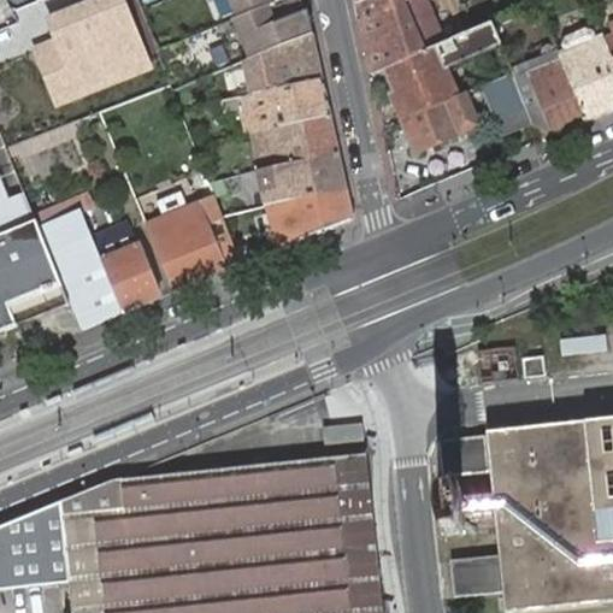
[(88,0),(42,18),(49,35),(29,42),(52,104),(149,66),(123,0),(88,0)]
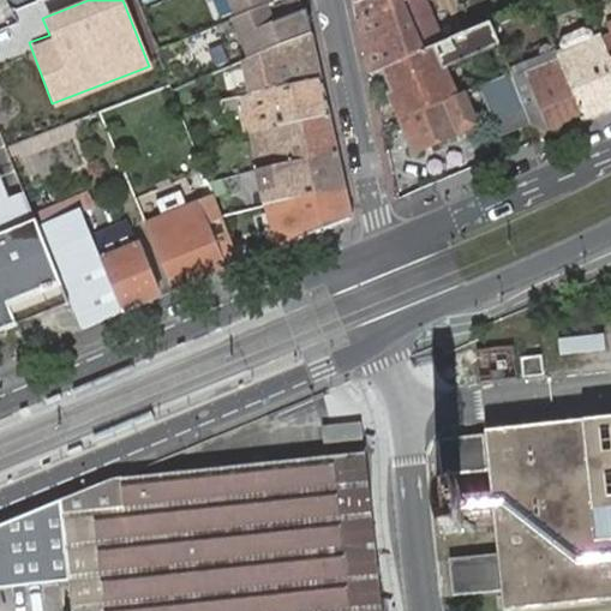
[(227,0),(233,13),(267,0),(227,0)]
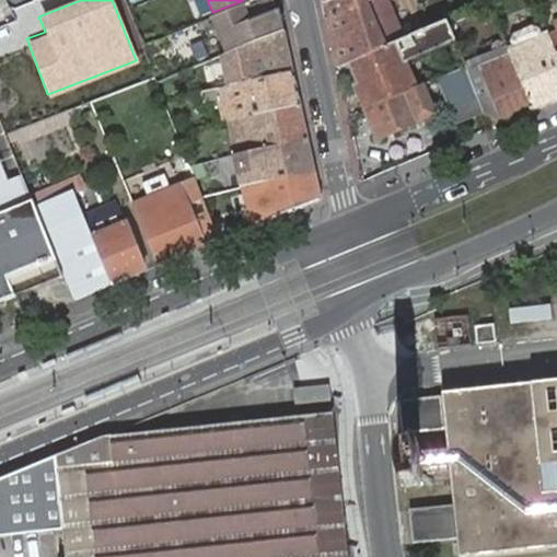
[(212,12),(209,14),(225,51),(233,48),(282,27),(277,7),(251,18),(243,0),(212,12)]
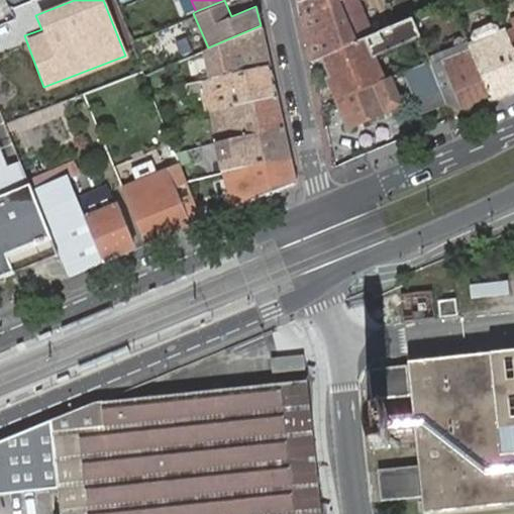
[(296,0),(300,14),(335,0),(296,0)]
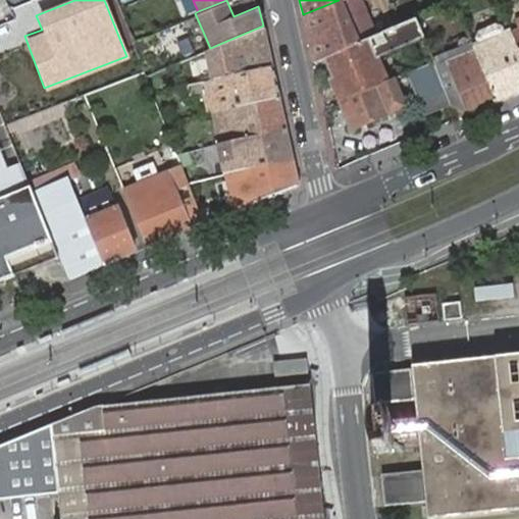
[(360,3),(359,0),(339,0),(303,14),(312,59),(324,55),(372,35),(362,9),(360,3)]
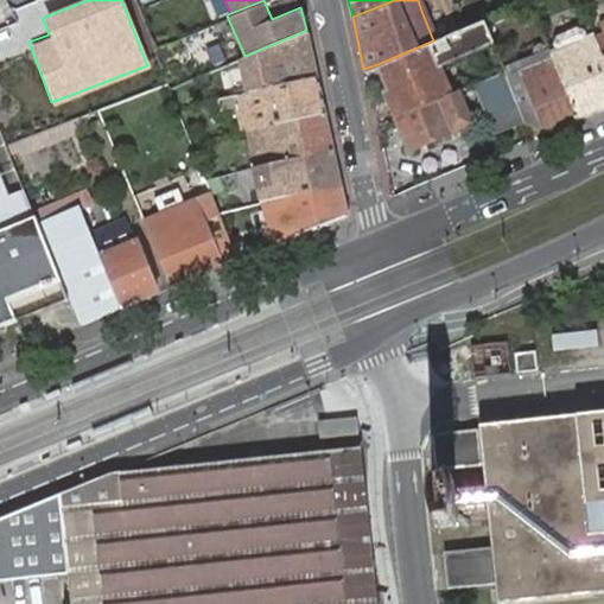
[(490,43),(481,20),(433,40),(377,64),(382,75),(388,90),(385,91),(394,115),(447,93),(436,65),(490,43)]
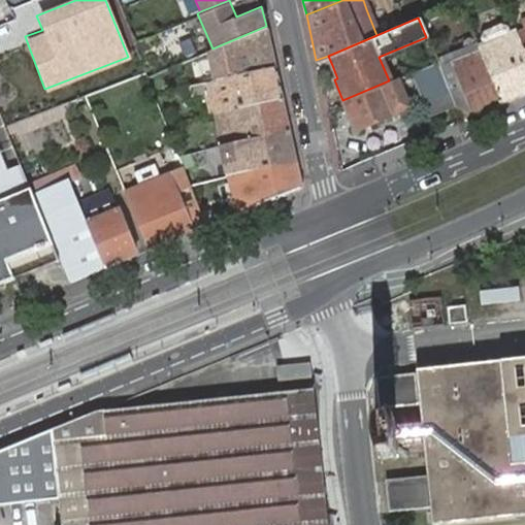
[(274,65),(266,26),(220,45),(212,48),(208,51),(215,79),(219,78),(274,65)]
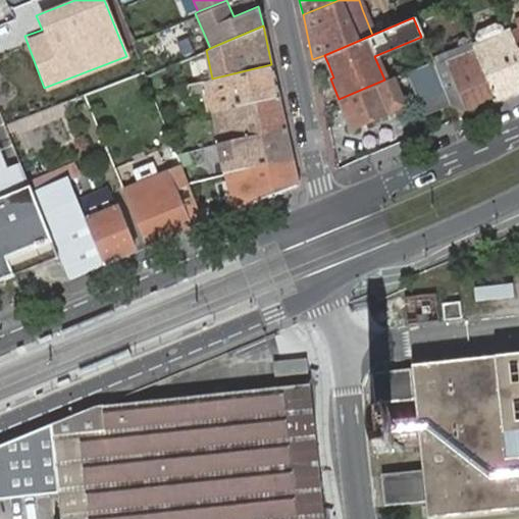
[(497,99),(518,89),(518,51),(514,40),(510,30),(509,29),(503,31),(501,27),(497,26),(478,33),(476,36),(478,41),(472,43),(474,46),(497,99)]
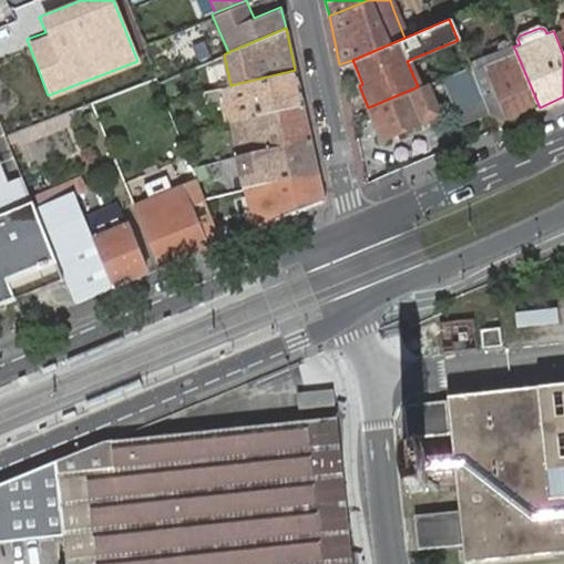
[(563,55),(563,28),(554,32),(559,43),(563,55)]
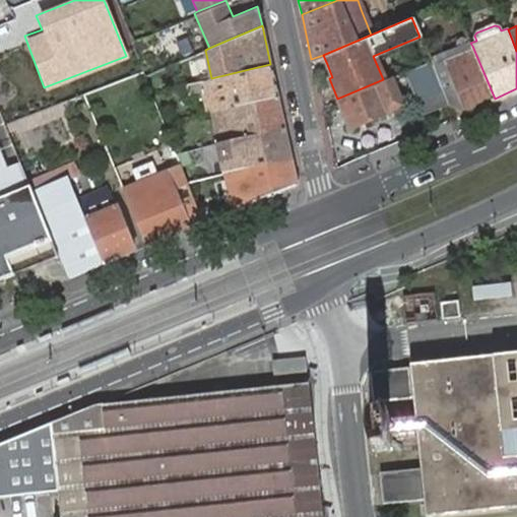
[(452,116),(495,99),(472,46),(447,57),(445,52),(437,55),(434,49),(427,52),(428,56),(430,60),(437,77),(452,116)]
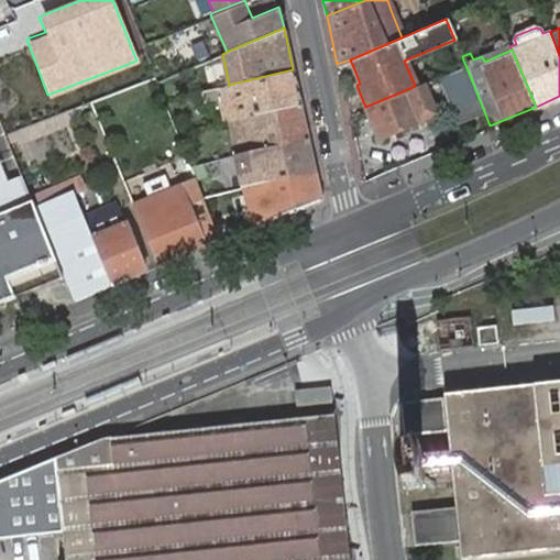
[(443,95),(473,84),(465,65),(449,73),(437,77),(443,95)]
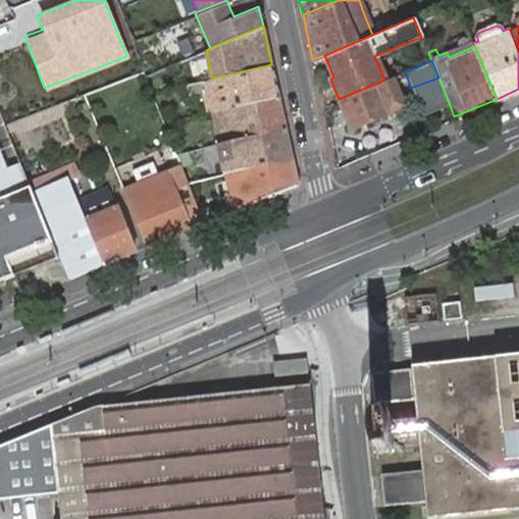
[(278,95),(271,64),(216,78),(208,80),(186,85),(189,96),(200,94),(205,113),(222,108),(278,95)]
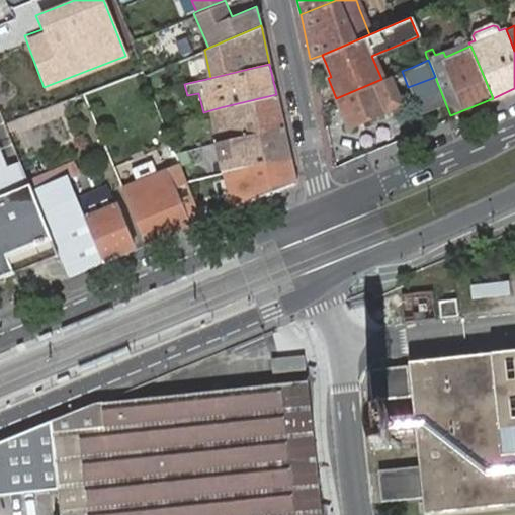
[(385,77),(381,79),(336,98),(347,125),(401,103),(390,76),(385,77)]
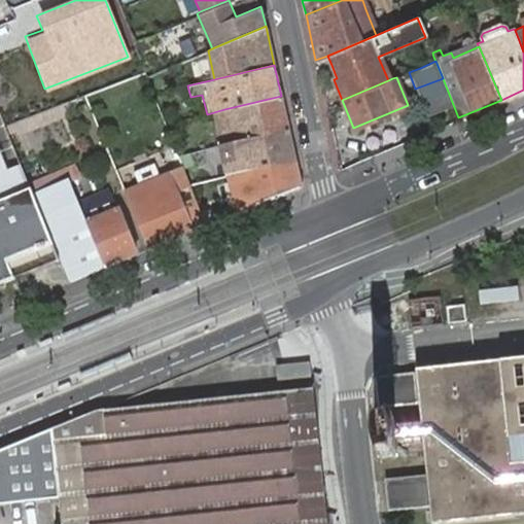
[(287,128),(281,96),(224,109),(226,115),(217,117),(222,144),(287,128)]
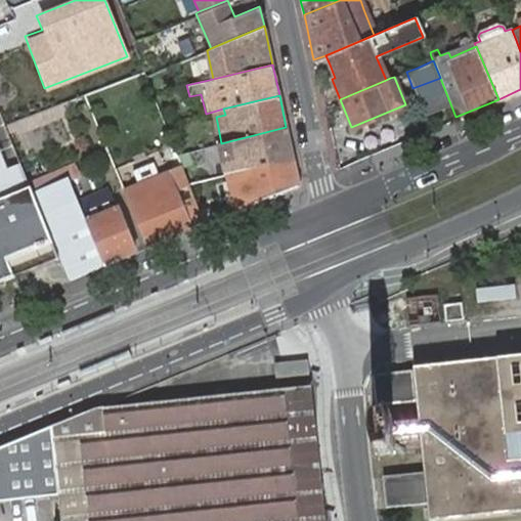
[(29,183),(0,112),(0,279),(58,256),(41,214),(33,192),(29,183)]
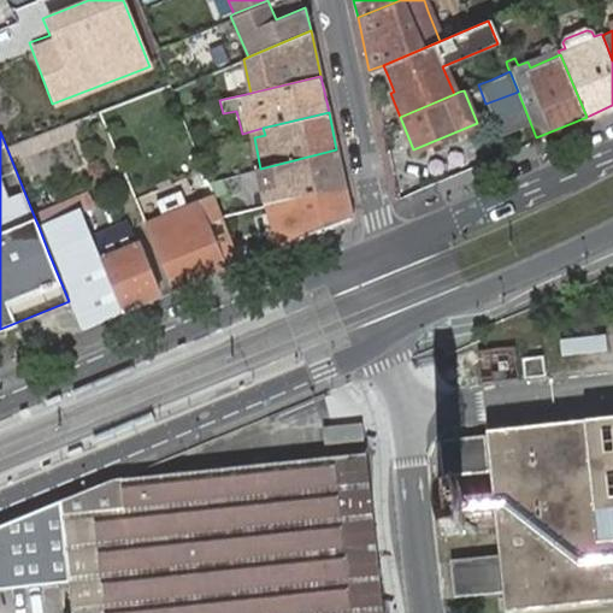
[(345,187),(336,149),(260,169),(267,204),(273,202),(345,187)]
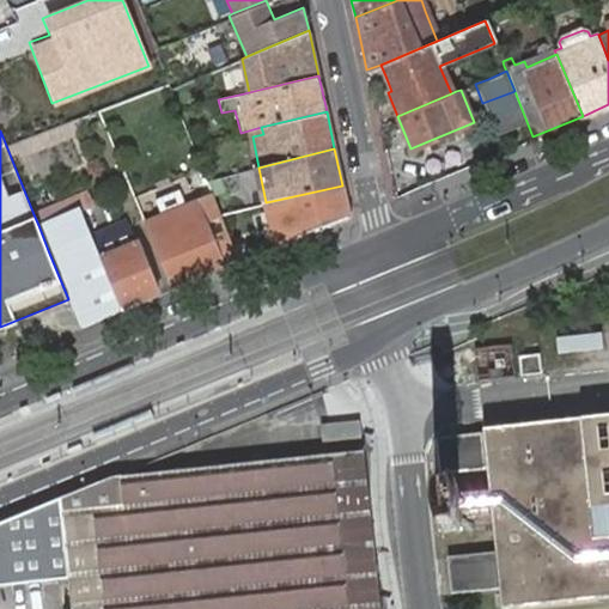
[(348,213),(342,186),(272,201),(266,202),(274,244),(287,239),(348,213)]
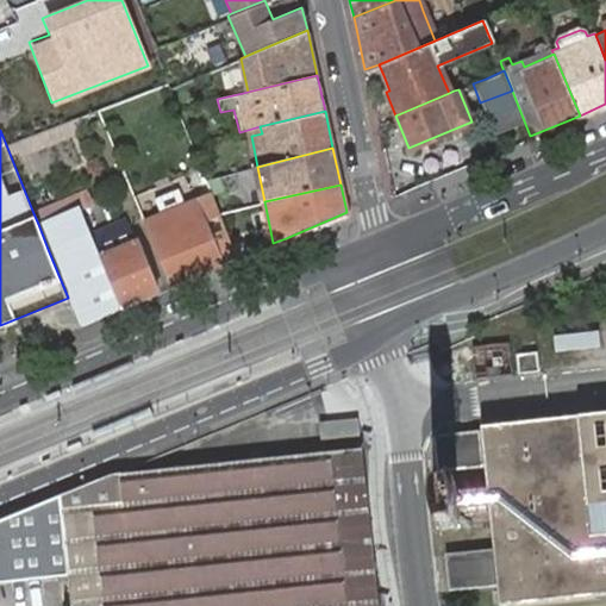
[(154,195),(160,211),(185,201),(177,186),(154,195)]
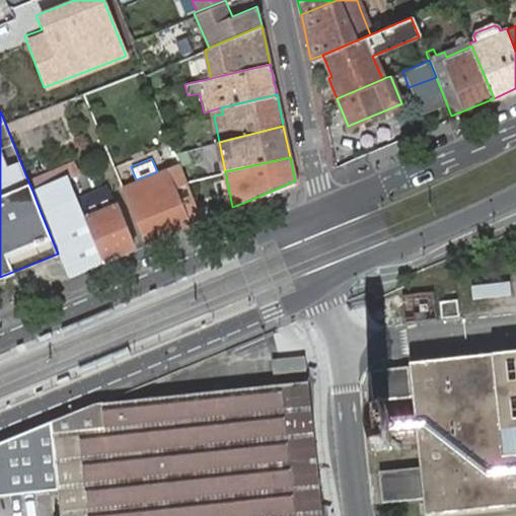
[(136,179),(122,186),(144,243),(201,220),(186,180),(179,163),(157,171),(136,179)]
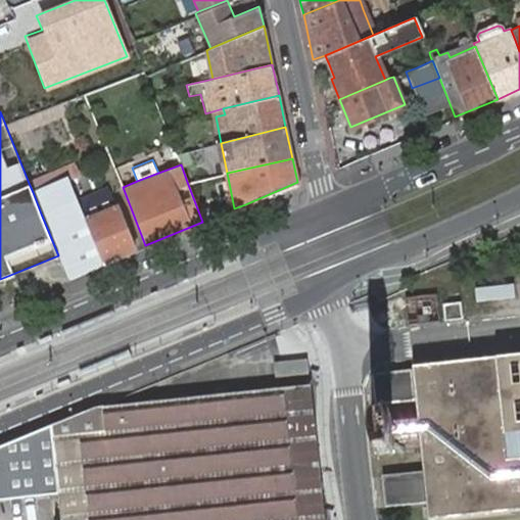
[(69,166),(52,173),(56,181),(68,176),(74,174),(69,166)]
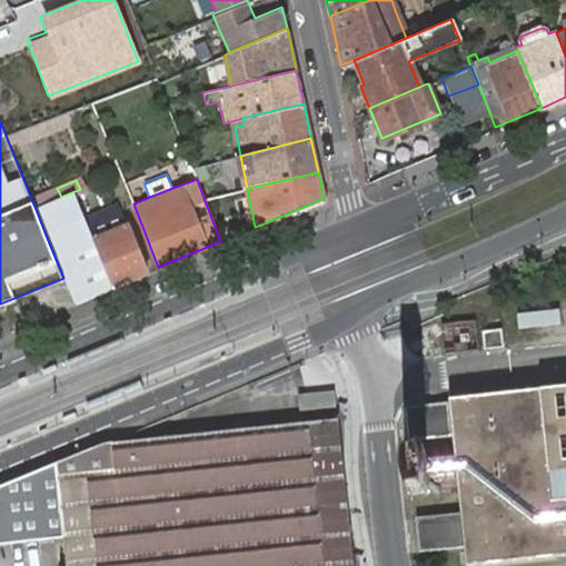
[(57,188),(31,199),(36,209),(50,202),(61,197),(57,188)]
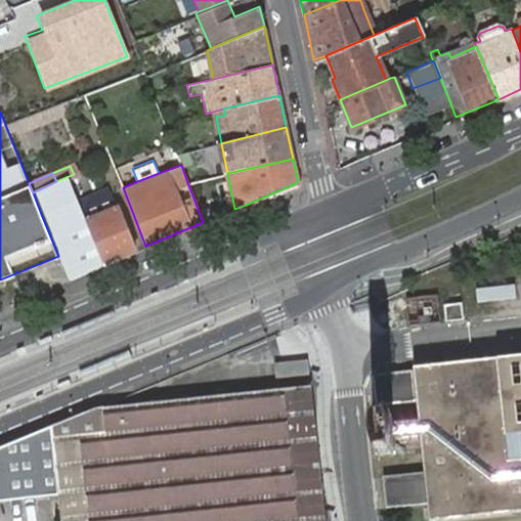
[(56,181),(46,186),(55,208),(78,199),(69,176),(56,181)]
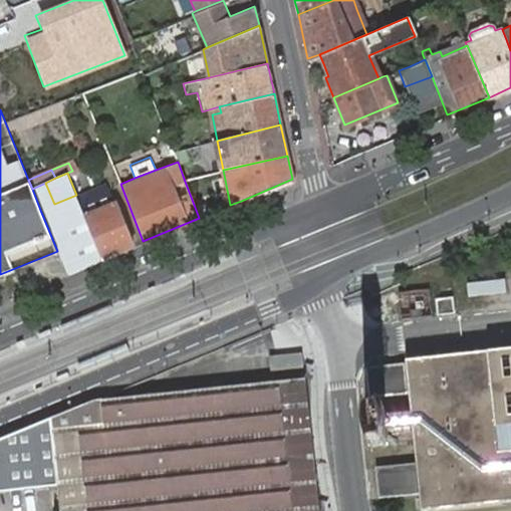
[(101,258),(132,246),(115,202),(106,182),(96,187),(76,195),(84,215),(101,258)]
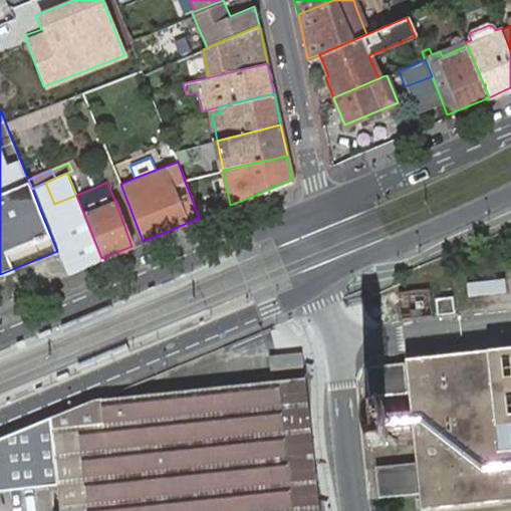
[(67,272),(101,258),(84,215),(76,195),(54,204),(40,210),(57,251),(58,251),(67,272)]
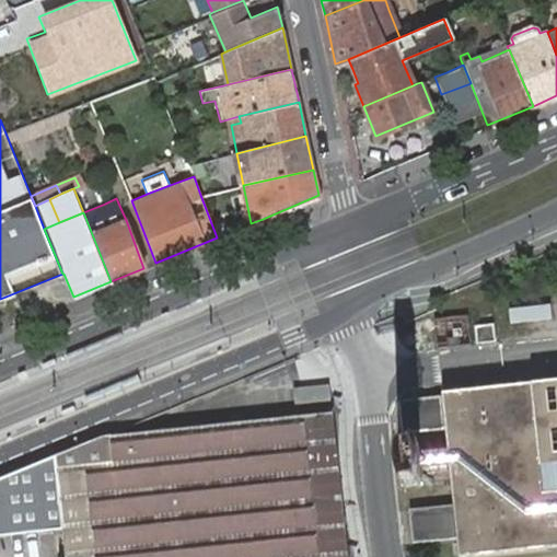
[(460,312),(439,320),(447,340),(467,334),(460,312)]
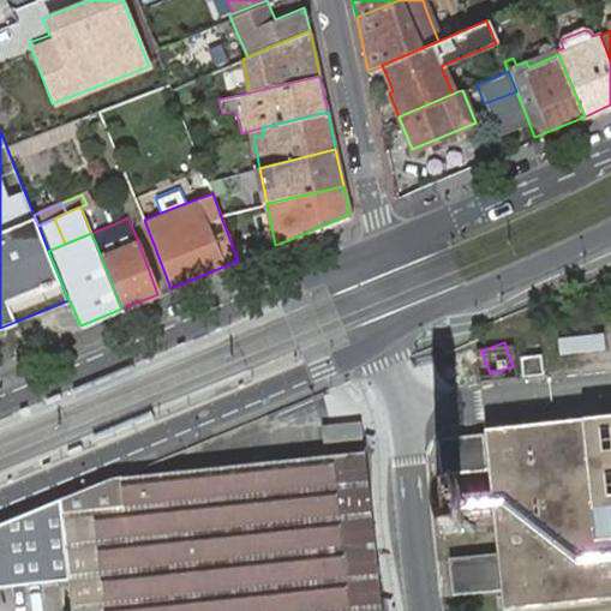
[(541,371),(539,352),(519,354),(521,373),(541,371)]
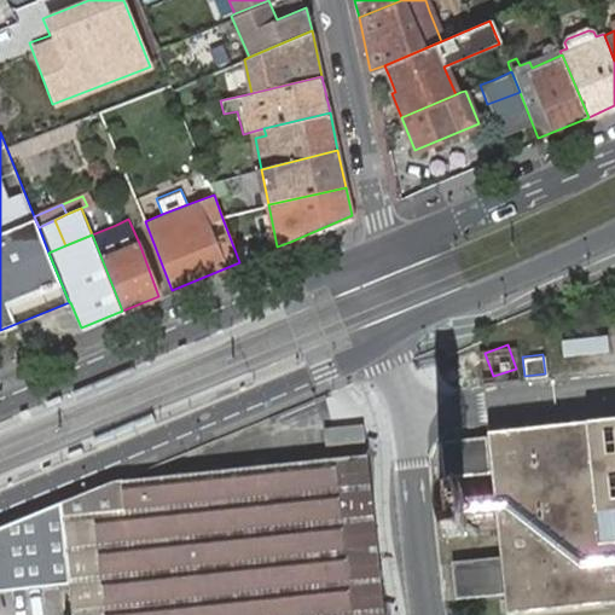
[(505,614),(614,602),(614,417),(486,431),(498,544),(505,614)]
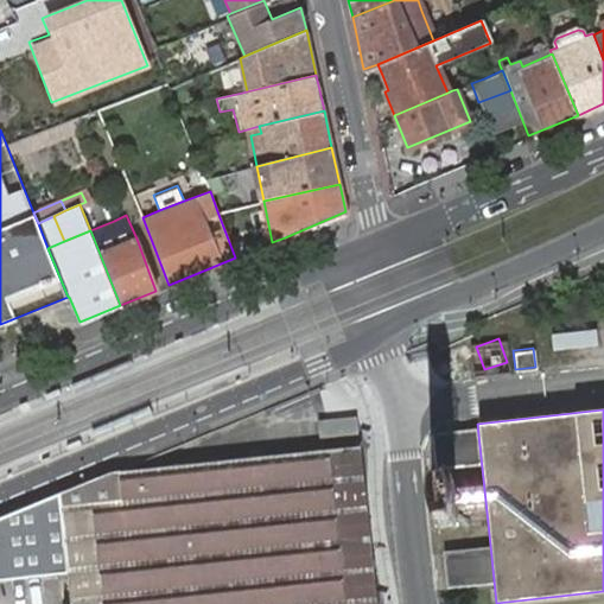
[(356,412),(317,417),(319,434),(357,430),(356,412)]
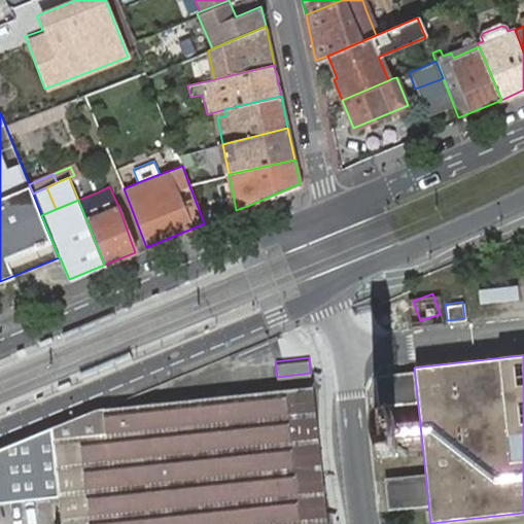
[(376,406),(416,400),(413,371),(372,375),(376,406)]
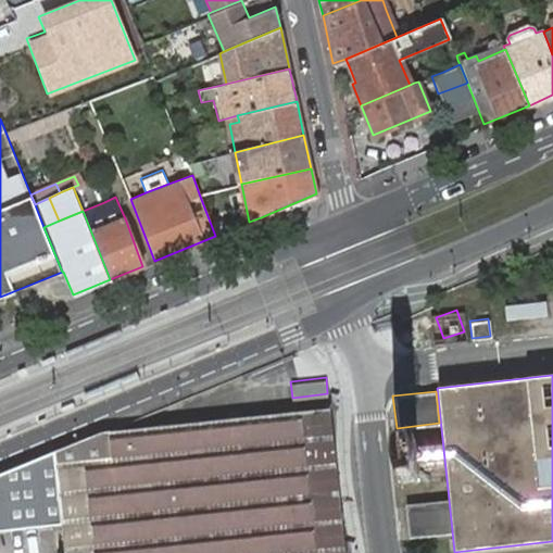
[(114,424),(0,472),(0,498),(2,522),(77,514),(80,552),(344,552),(329,406),(114,424)]
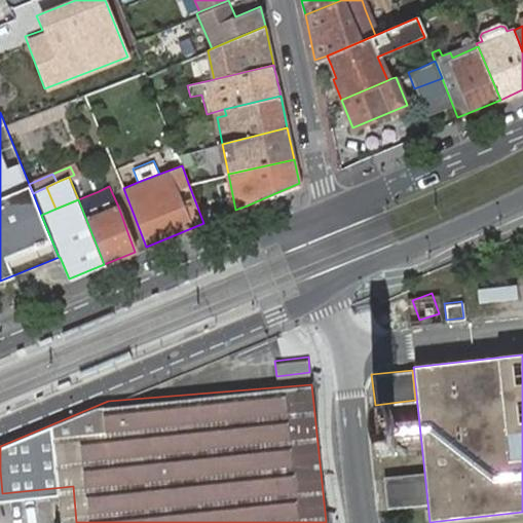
[(422,473),(382,477),(385,508),(426,503),(422,473)]
